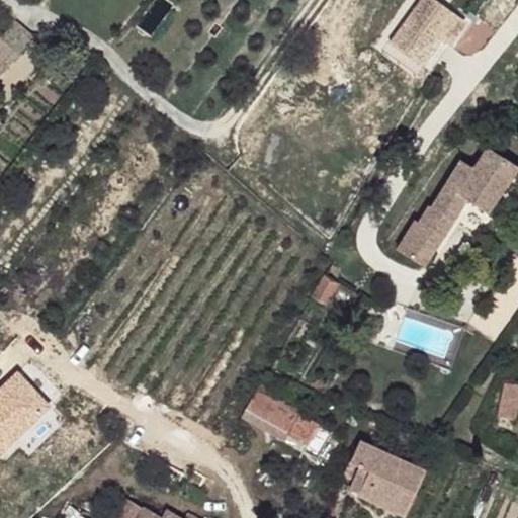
[(412,0),(390,38),(436,66),(466,13),(443,0),(412,0)]
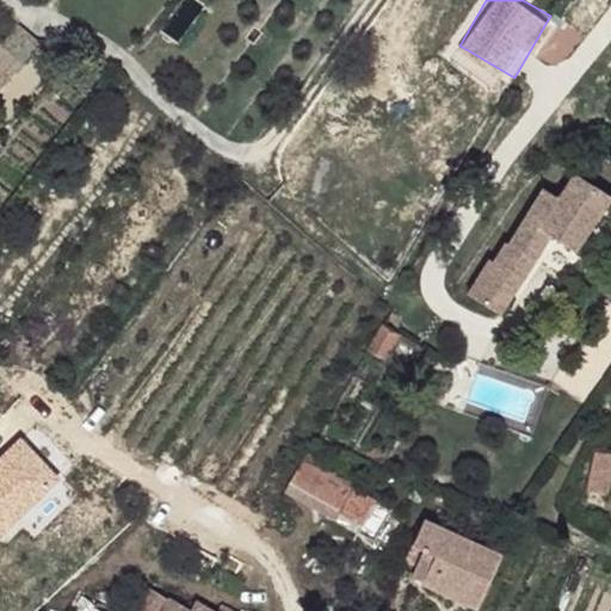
[(45,41),(22,22),(0,48),(0,84),(6,90),(45,41)]
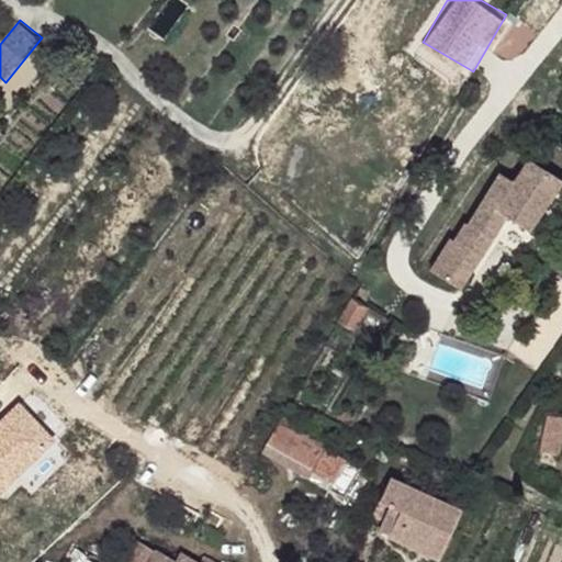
[(561,177),(561,175),(528,155),(513,179),(509,184),(502,181),(495,192),(489,188),(469,222),(464,221),(454,239),(450,237),(430,269),(462,288),(507,216),(528,229),(561,177)]
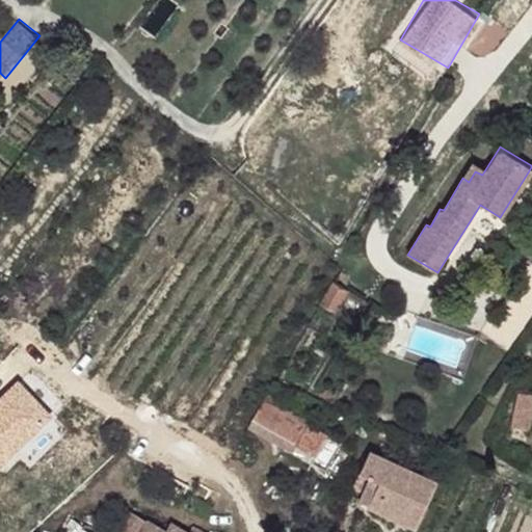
[(472,162),(462,178),(469,182),(475,171),(482,175),(485,169),(472,162)]
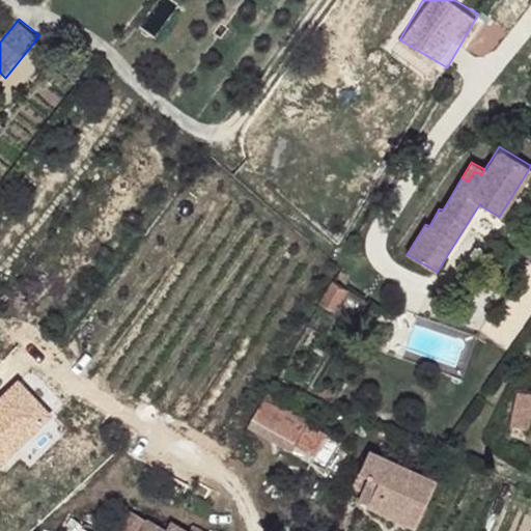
[(347,289),(334,282),(322,304),(335,311),(347,289)]
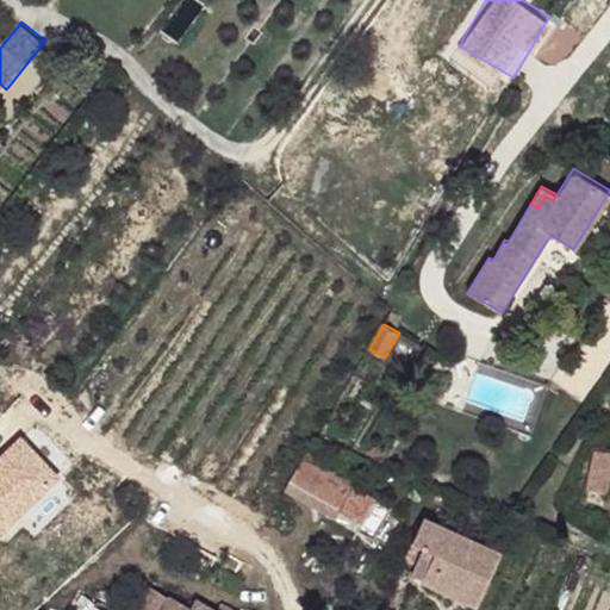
[(609,456),(602,456),(599,484),(609,484),(609,456)]
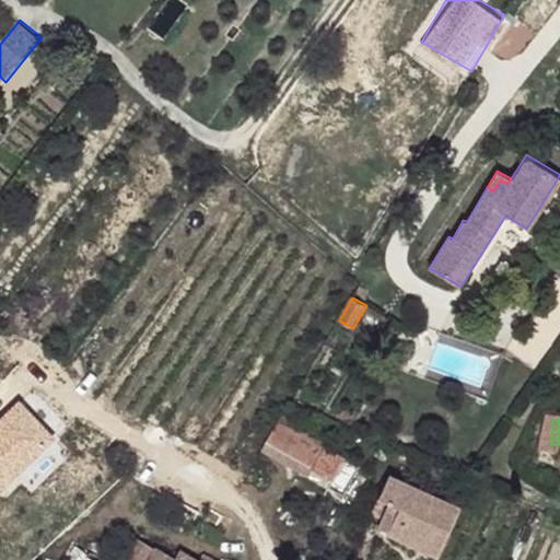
[(347,461),(278,422),(261,450),(331,490),(347,461)]
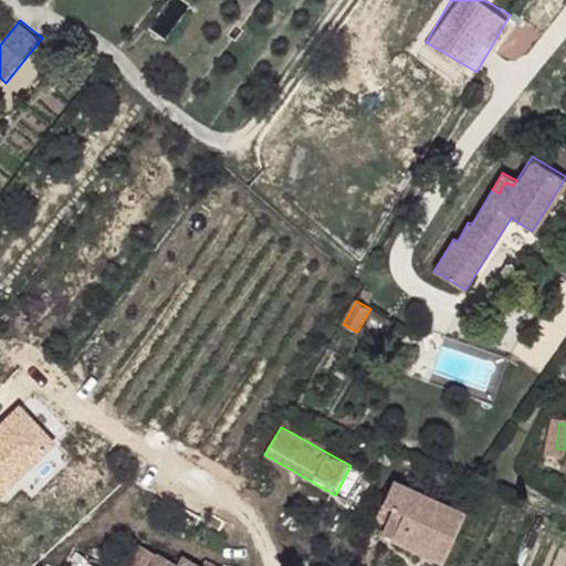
[(565,449),(556,449),(555,460),(565,461),(565,449)]
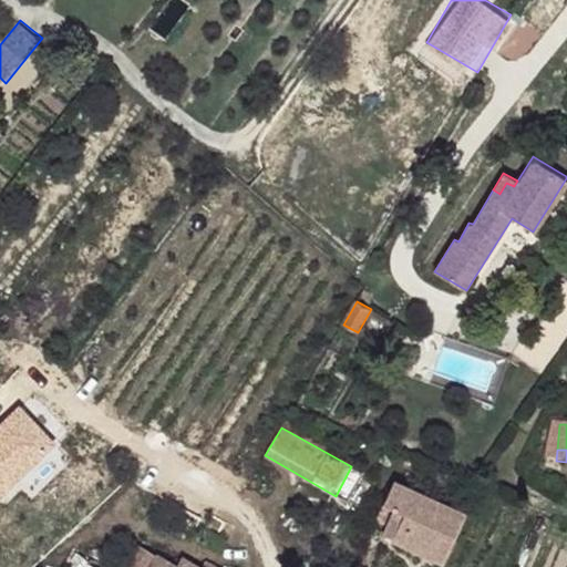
[(366,476),(351,466),(336,496),(350,505),(366,476)]
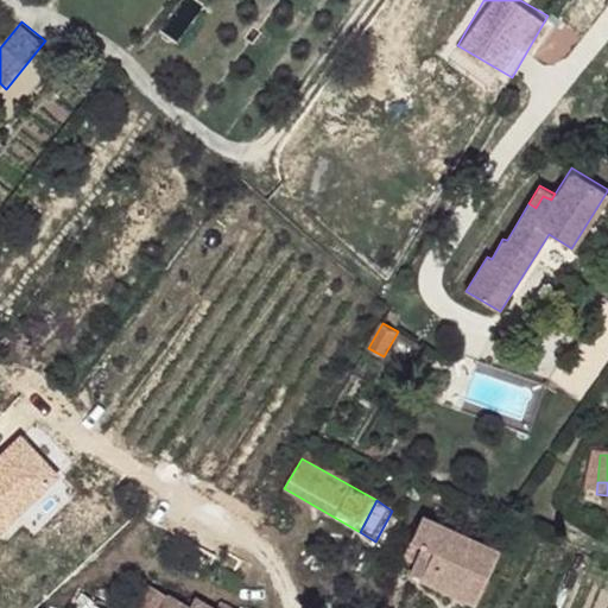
[(499,555),(423,520),(412,543),(422,549),(434,553),(420,580),(476,607),(499,555)]
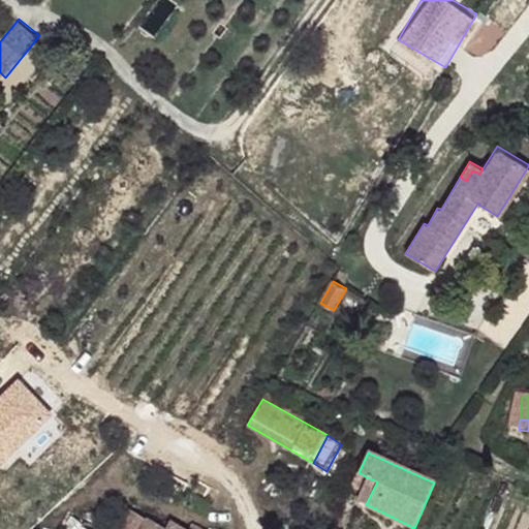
[(377,481),(367,477),(356,499),(366,504),(377,481)]
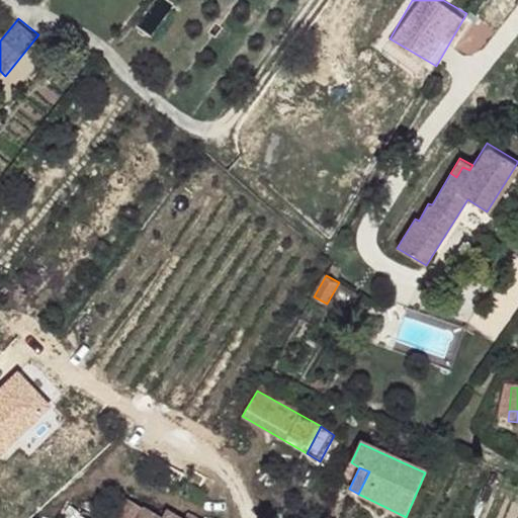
[(201,517),(200,517),(198,517),(182,517),(165,508),(162,514),(143,504),(135,517),(128,517),(122,515),(120,517),(110,517),(107,516),(105,517),(201,517)]
